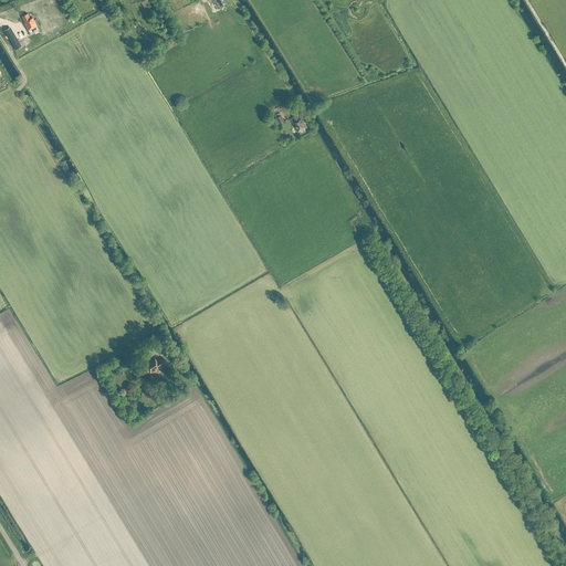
[(28,31),(38,27),(32,18),(30,19),(28,13),(21,17),(24,22),(24,23),(28,31)]
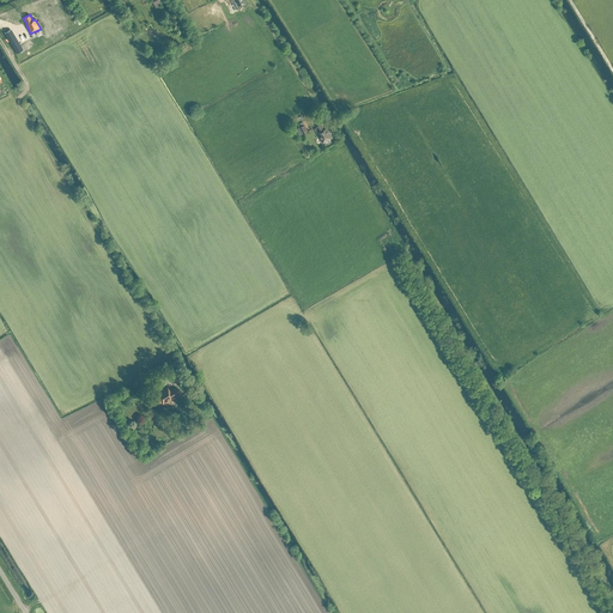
[(11,29),(5,32),(17,54),(23,50),(11,29)]
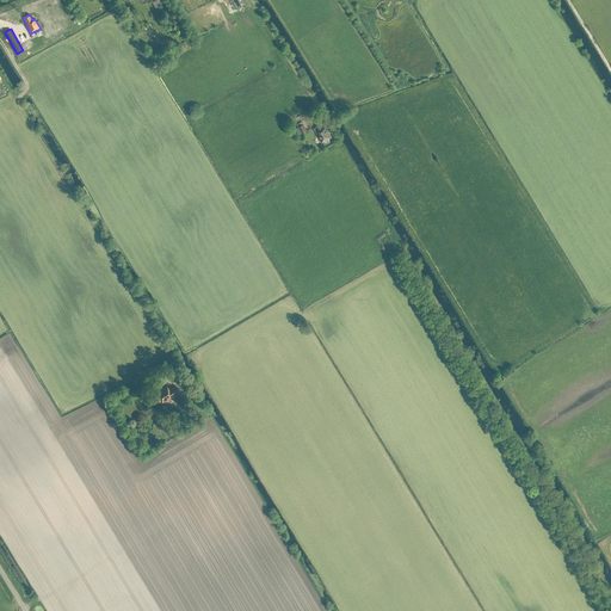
[(314,128),(321,142),(332,137),(326,127),(323,129),(320,123),(315,125),(316,127),(314,128)]
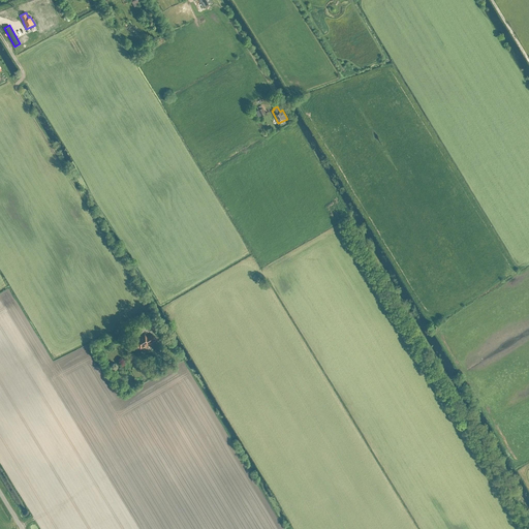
[(133,325),(138,334),(143,332),(141,325),(146,322),(144,319),(133,325)]
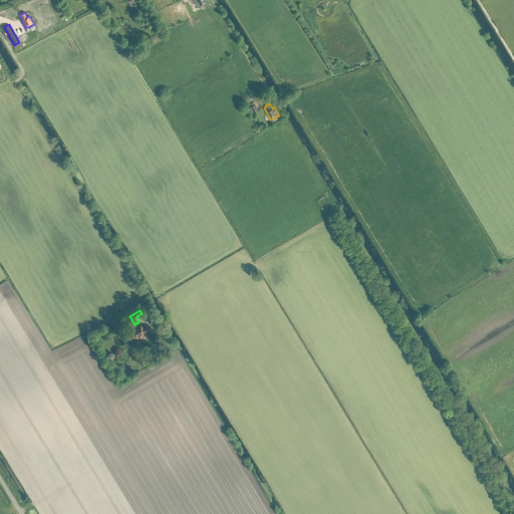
[(137,339),(152,330),(149,324),(143,327),(141,324),(131,329),(137,339)]
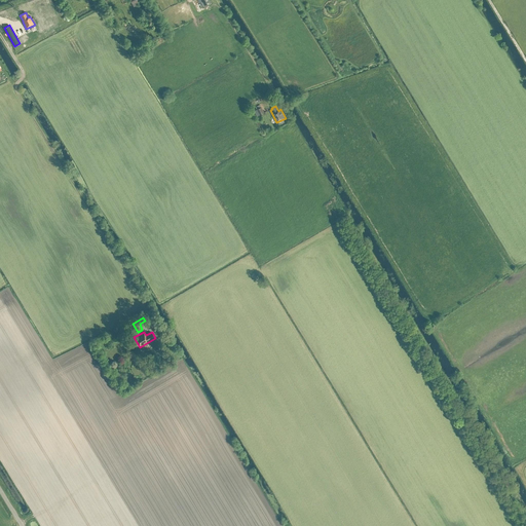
[(139,359),(134,350),(129,352),(132,354),(129,357),(133,362),(139,359)]
